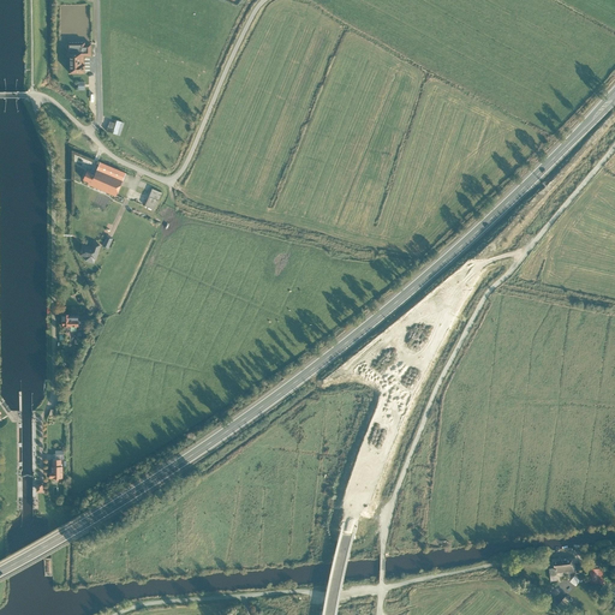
[(85,42),(67,42),(67,49),(67,55),(70,55),(70,72),(85,72),(85,57),(91,57),(91,43),(85,43),(85,42)]
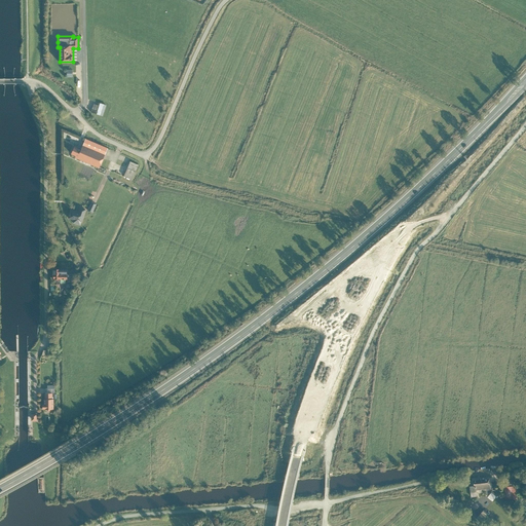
[(101,103),(97,114),(103,116),(106,105),(101,103)]
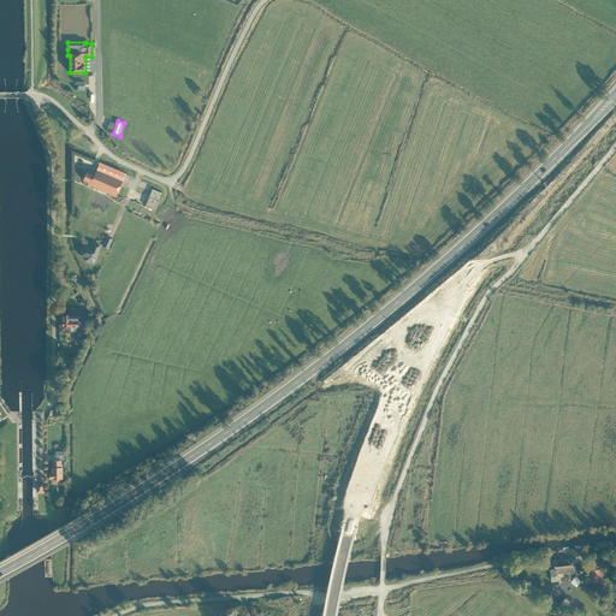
[(96,176),(87,172),(83,181),(90,183),(89,185),(116,197),(113,201),(124,206),(126,199),(117,195),(125,176),(102,165),(96,176)]
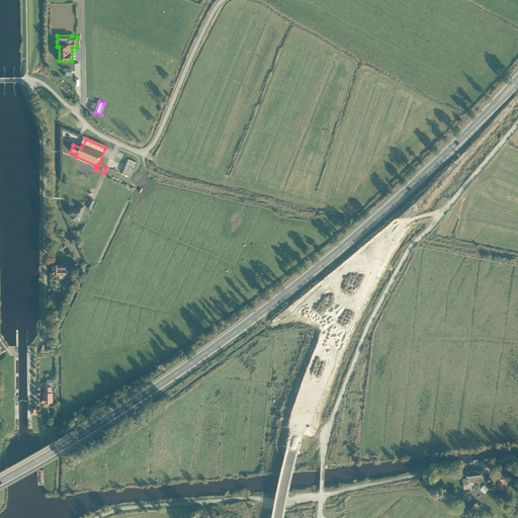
[(127,158),(120,175),(131,179),(138,162),(127,158)]
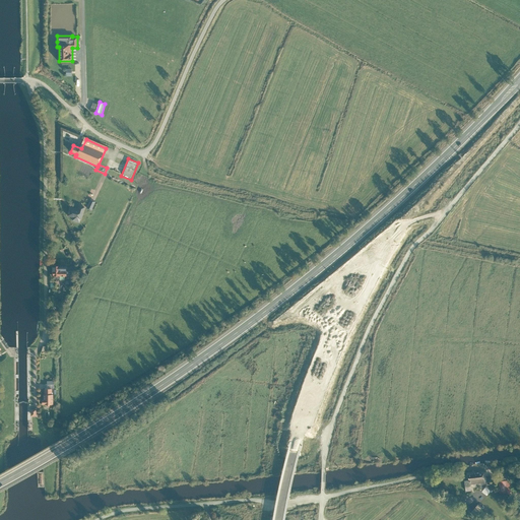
[(96,202),(90,199),(86,208),(92,211),(96,202)]
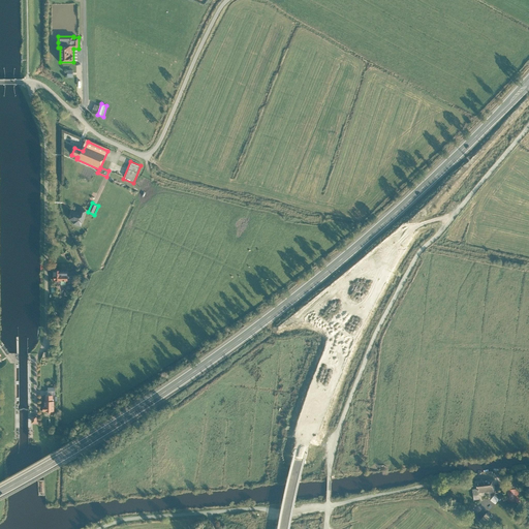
[(79,214),(71,211),(67,220),(74,222),(73,224),(81,227),(87,211),(81,209),(79,214)]
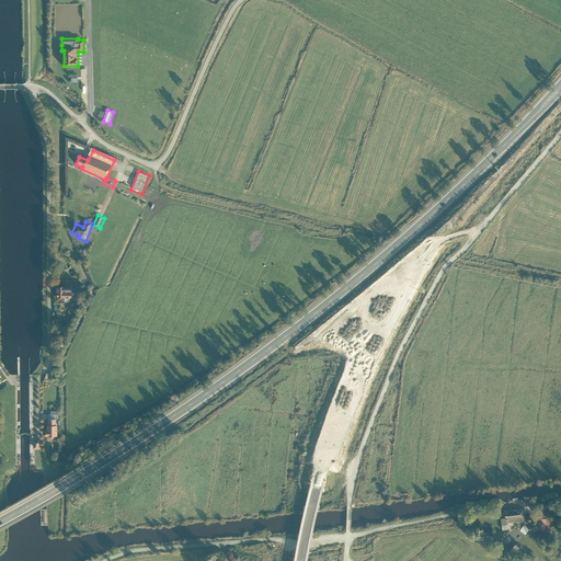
[(72,287),(56,287),(57,298),(72,298),(72,293),(72,287)]
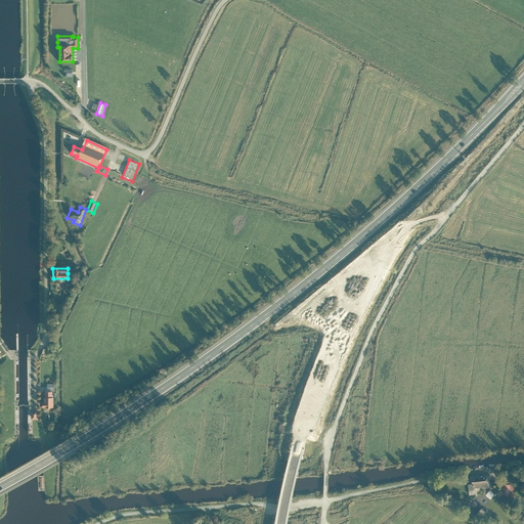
[(78,268),(70,268),(70,273),(68,273),(68,278),(74,278),(74,273),(78,273),(78,268)]
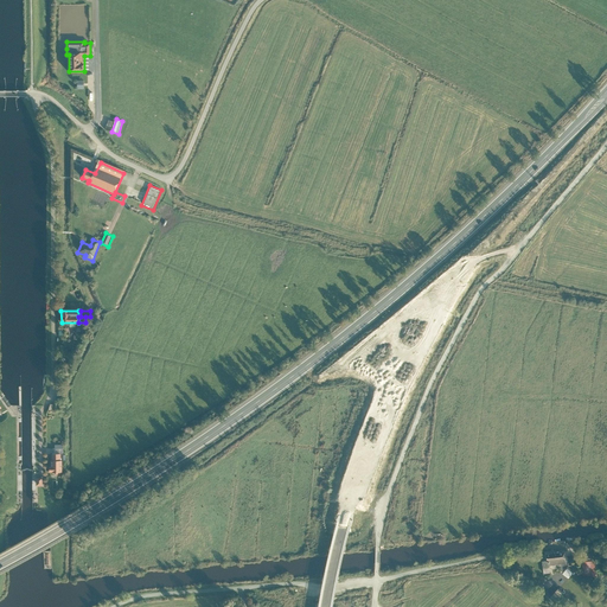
[(84,326),(77,326),(77,331),(75,331),(75,339),(81,339),(81,331),(84,331),(84,326)]
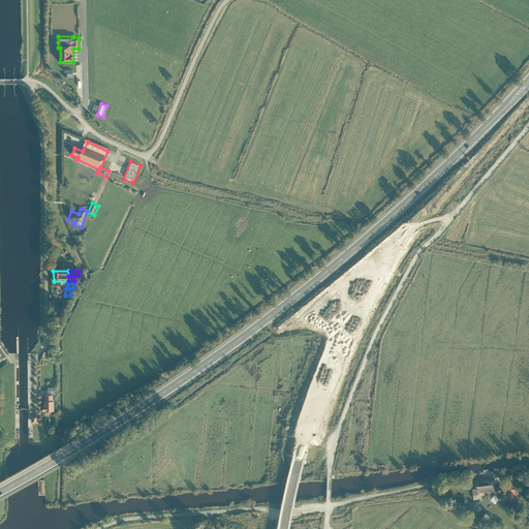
[(52,396),(44,396),(44,401),(42,401),(42,412),(54,412),(54,401),(52,401),(52,396)]
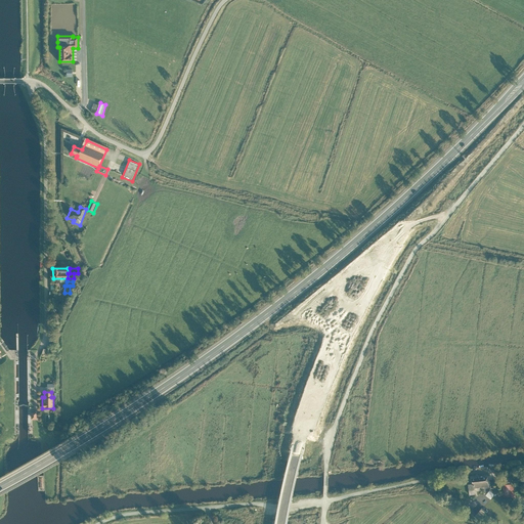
[(488,477),(472,479),(473,484),(473,489),(489,487),(488,477)]
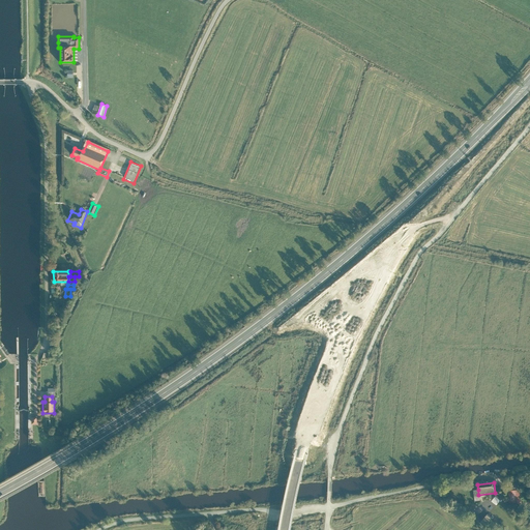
[(508,503),(514,503),(516,504),(518,504),(520,504),(521,502),(520,490),(507,491),(508,503)]
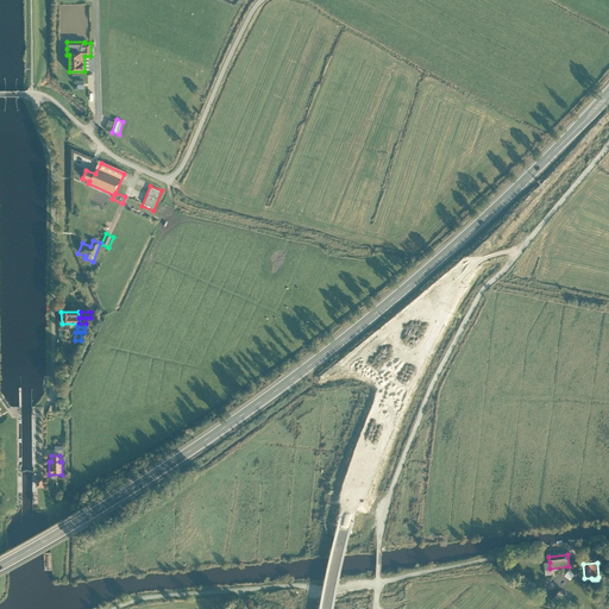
[(569,569),(565,575),(572,578),(576,572),(569,569)]
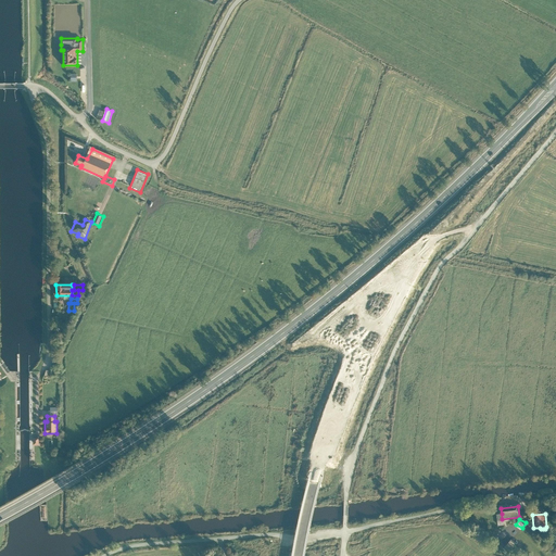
[(510,539),(503,547),(510,554),(518,545),(510,539)]
